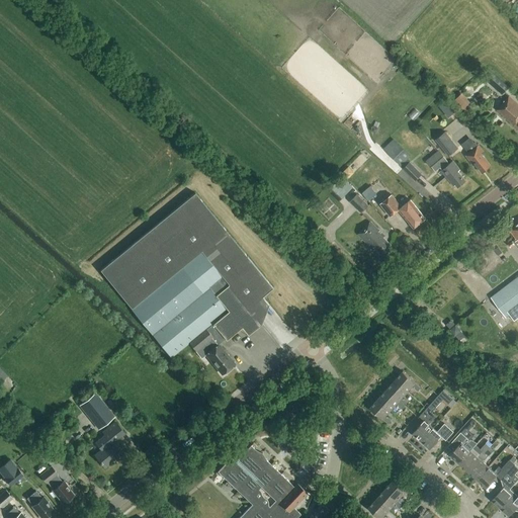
[(502,95),(509,88),(489,70),(482,78),(502,95)]
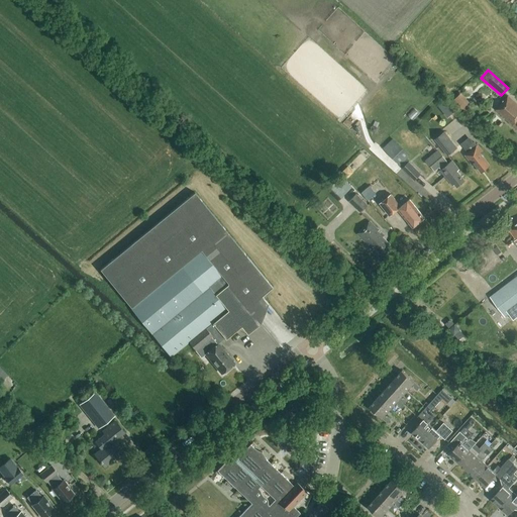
[(470,103),(460,93),(453,101),(461,110),(470,103)]
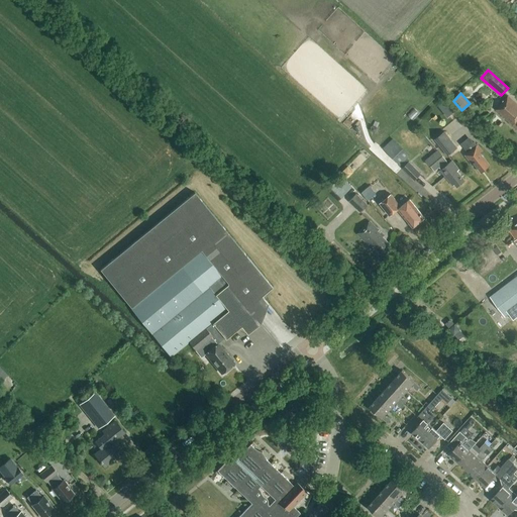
[(516,106),(508,98),(496,111),(516,130),(516,106)]
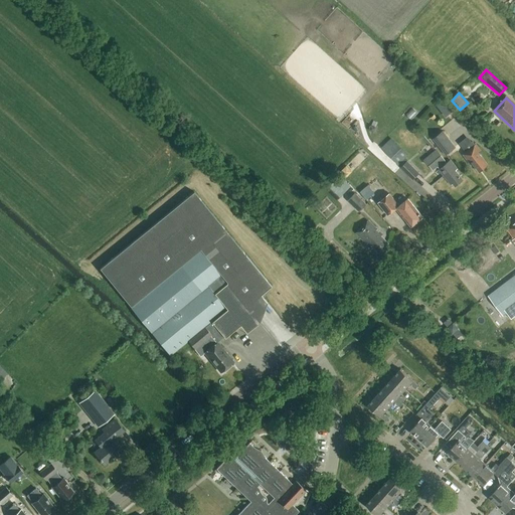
[(446,156),(456,148),(443,132),(433,140),(446,156)]
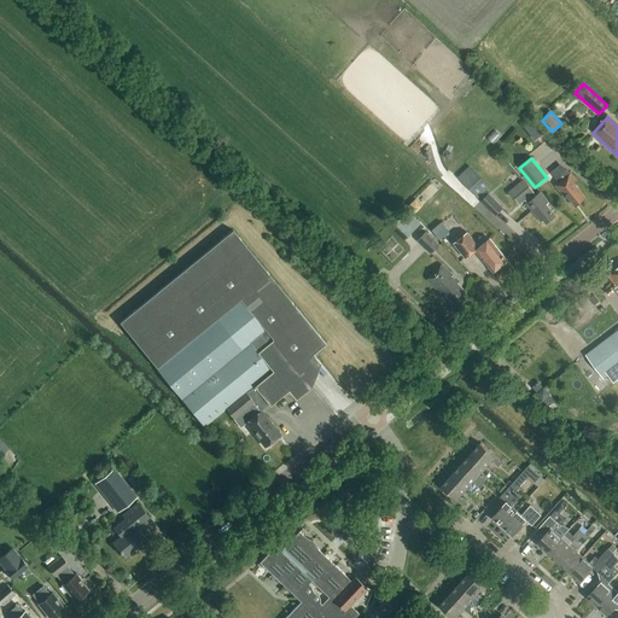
[(565,172),(560,165),(551,173),(559,184),(555,186),(565,199),(567,198),(575,207),(586,198),(573,184),(576,182),(566,170),(565,172)]
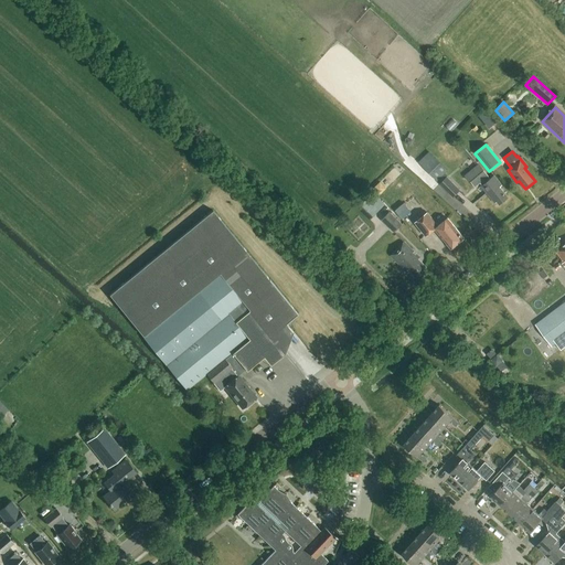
[(490,180),(478,166),(465,178),(469,183),(470,182),(475,189),(480,184),(482,187),(481,187),(496,203),(498,202),(500,204),(508,198),(500,188),(501,187),(493,177),(490,180)]
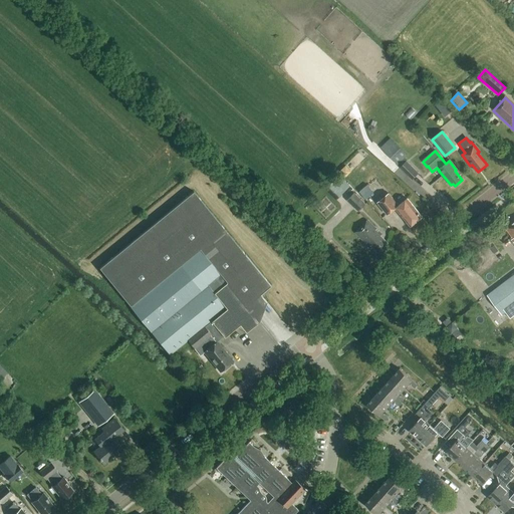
[(405,163),(398,155),(393,160),(401,167),(400,168),(412,181),(419,174),(407,161),(405,163)]
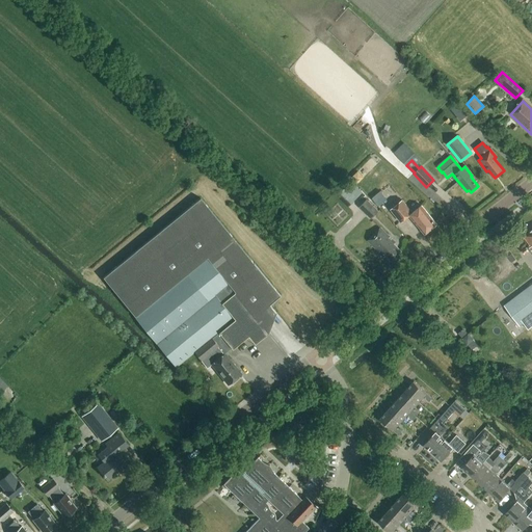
[(267,334),(255,318),(280,297),(200,200),(103,277),(135,318),(175,366),(193,351),(206,367),(210,364),(216,372),(217,371),(229,384),(240,374),(223,353),(231,347),(232,348),(247,336),(255,344),(267,334)]
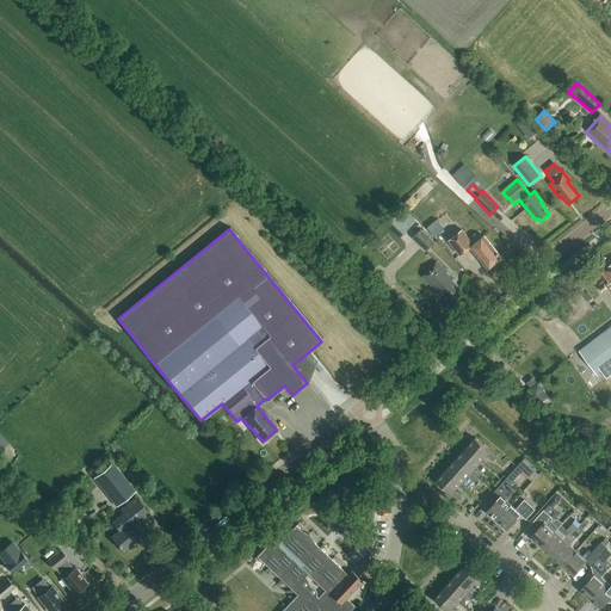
[(426,252),(434,244),(421,229),(412,239),(426,252)]
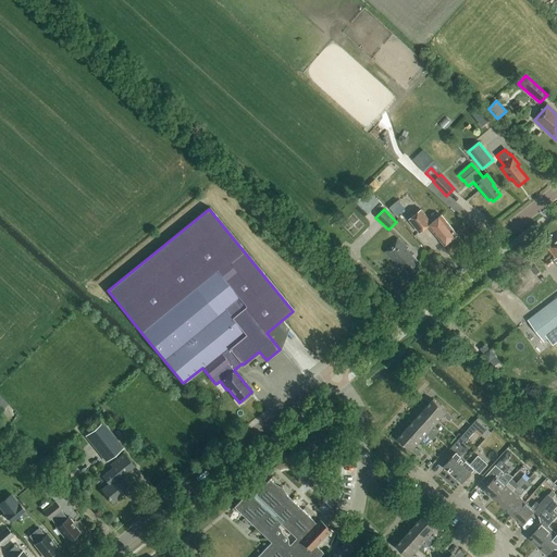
[(432,223),(421,210),(410,220),(420,233),(429,226),(445,245),(457,235),(442,215),(432,223)]
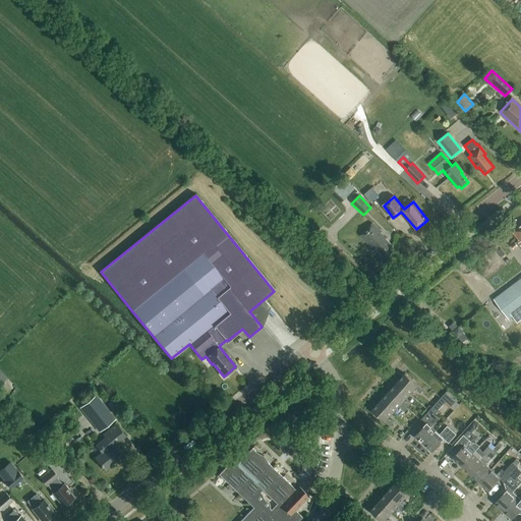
[(384,256),(393,246),(386,239),(387,238),(372,224),(359,237),(374,251),(377,249),(384,256)]
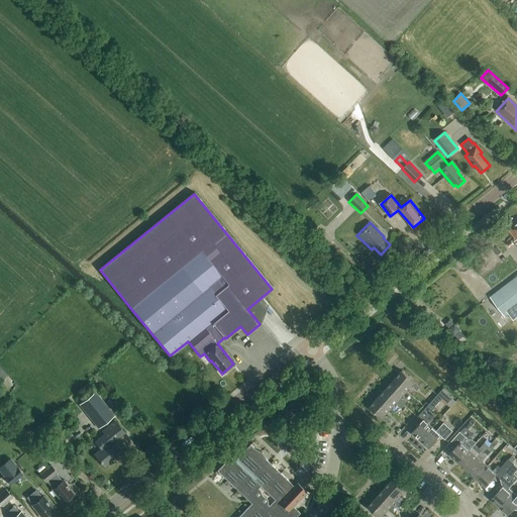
[(516,222),(508,230),(514,238),(512,240),(516,246),(516,276),(489,297),(505,318),(509,315),(513,321),(516,317),(516,222)]
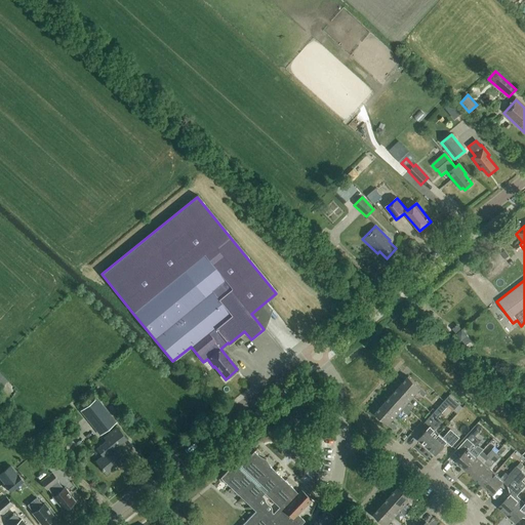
[(451,336),(457,330),(445,318),(440,324),(451,336)]
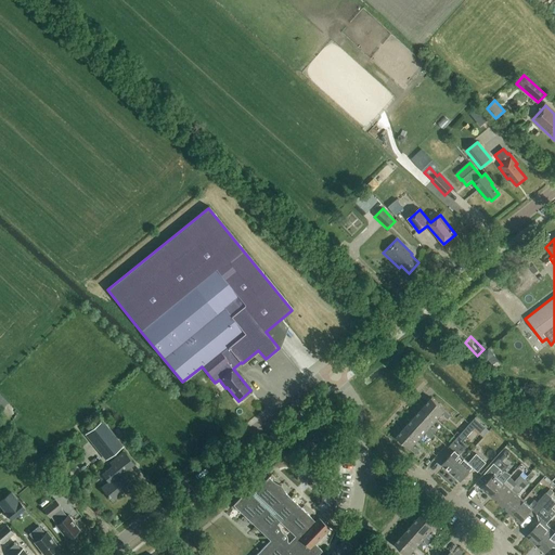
[(488,360),(493,355),(488,348),(481,353),(488,360)]
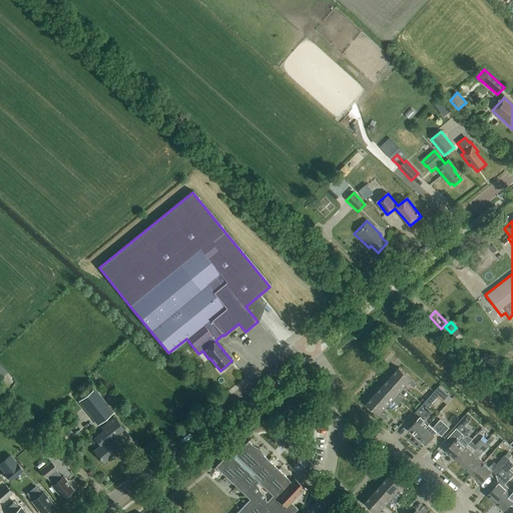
[(391,378),(403,389),(408,383),(413,388),(417,384),(412,380),(399,369),(391,378)]
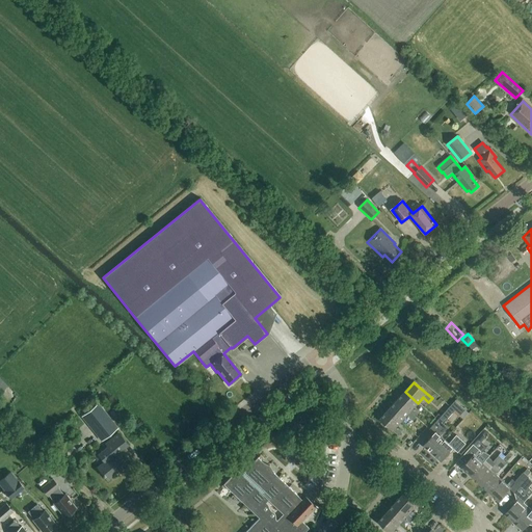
[(414,408),(418,403),(405,392),(397,401),(416,417),(419,414),(414,408)]
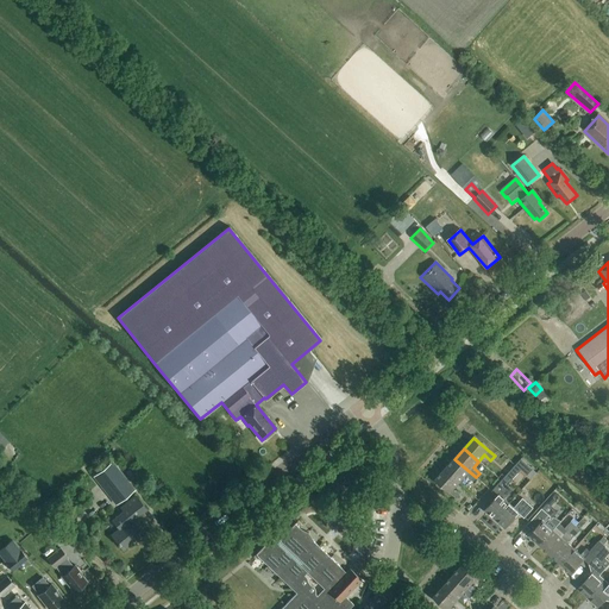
[(471,482),(476,477),(454,459),(445,470),(459,483),(465,476),(471,482)]
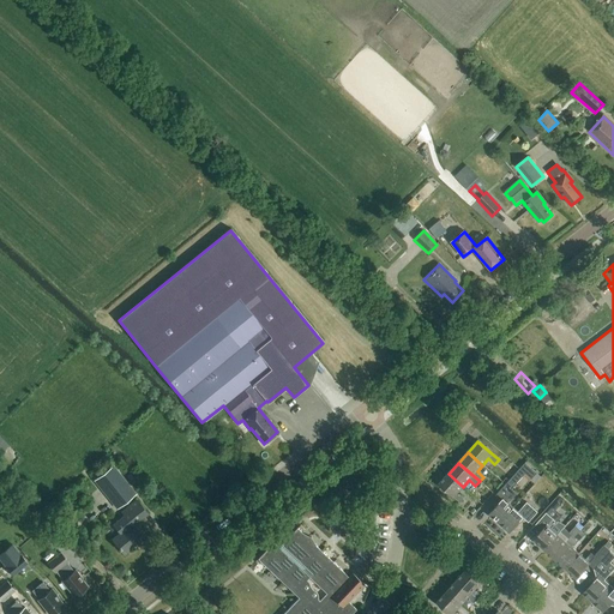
[(507,470),(515,474),(518,467),(511,463),(507,470)]
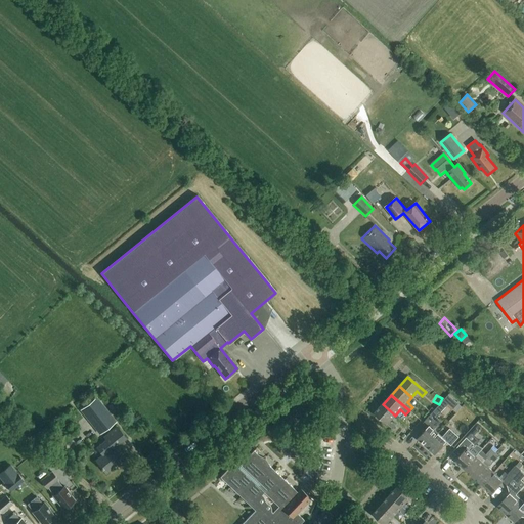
[(99,433),(115,421),(98,399),(82,411),(99,433)]
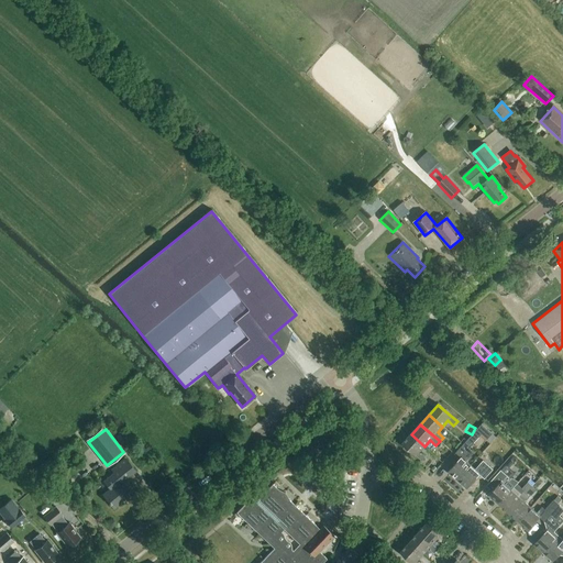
[(457,481),(471,466),(466,462),(474,453),(470,449),(482,434),(476,430),(456,453),(462,457),(449,472),(457,481)]
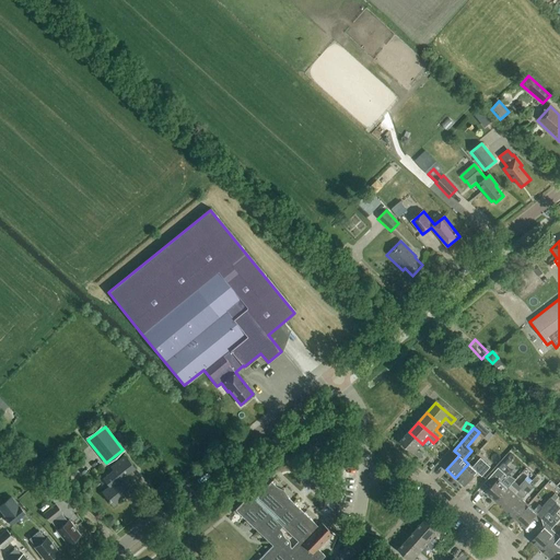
[(123,429),(115,434),(123,443),(130,438),(123,429)]
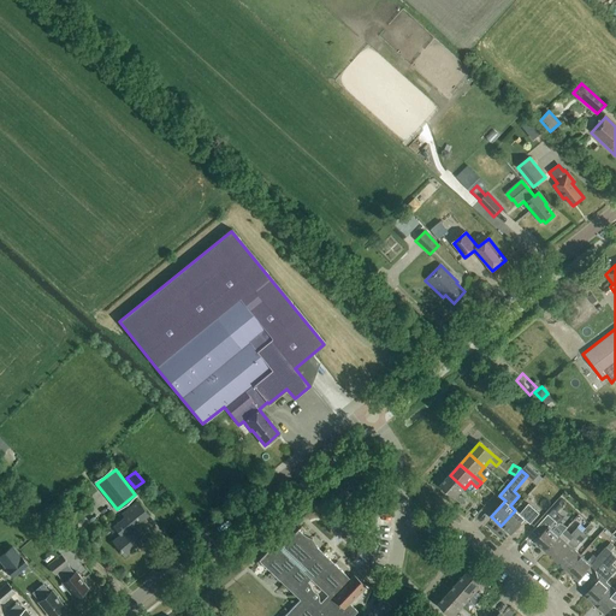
[(458,495),(465,489),(450,475),(440,486),(455,499),(461,504),(466,501),(458,495)]
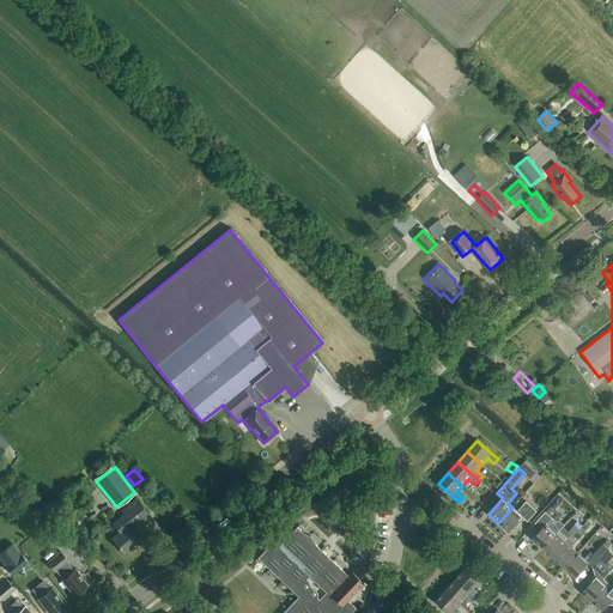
[(547,503),(552,497),(545,490),(540,496),(547,503)]
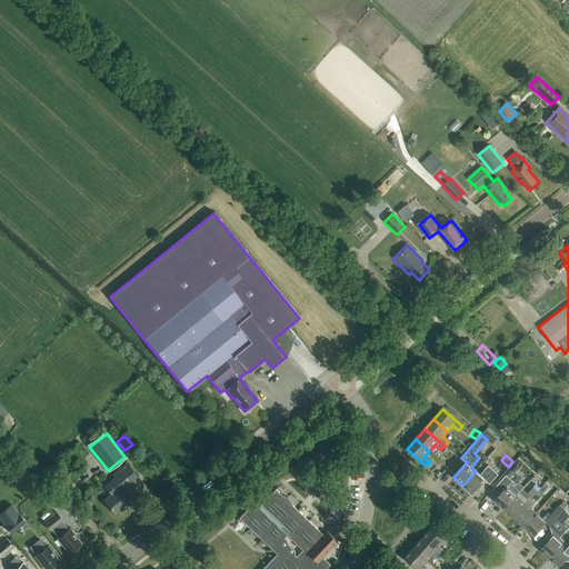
[(439,476),(448,467),(441,460),(431,469),(439,476)]
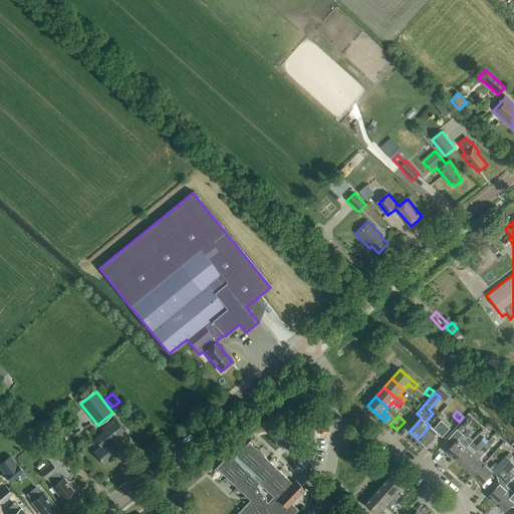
[(115,457),(124,450),(114,438),(123,431),(114,420),(105,427),(107,430),(95,440),(100,447),(94,452),(103,464),(114,456),(115,457)]
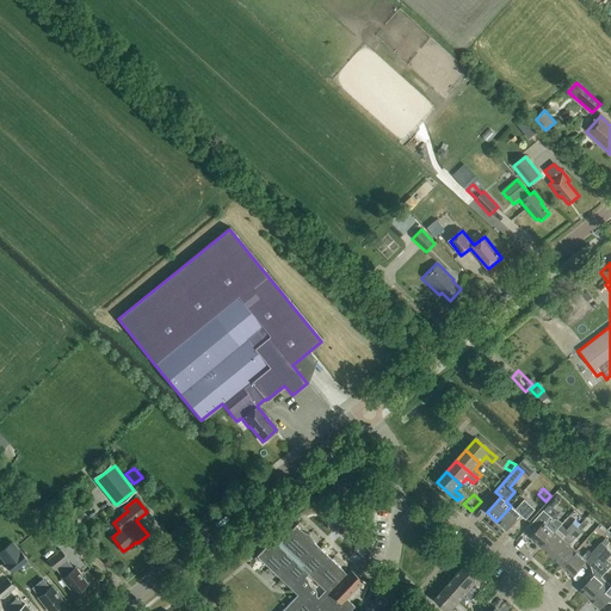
[(511,506),(497,522),(507,530),(520,514),(526,520),(535,510),(524,500),(516,510),(511,506)]
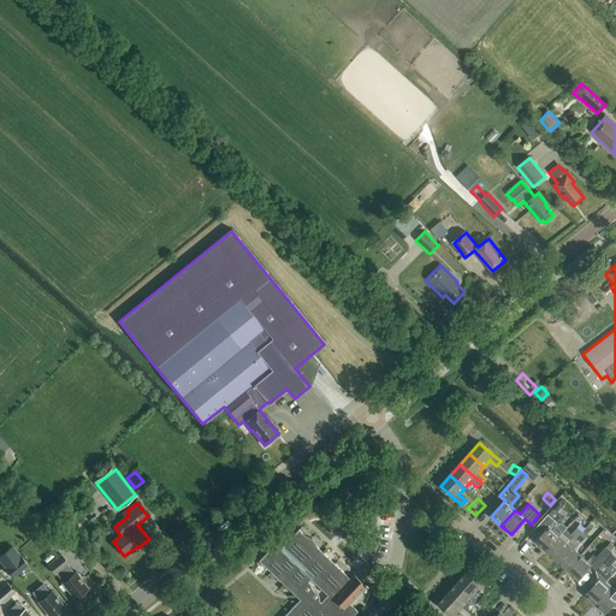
[(546,551),(560,537),(554,531),(562,521),(554,514),(550,517),(549,516),(535,529),(532,532),(538,538),(535,542),(546,551)]
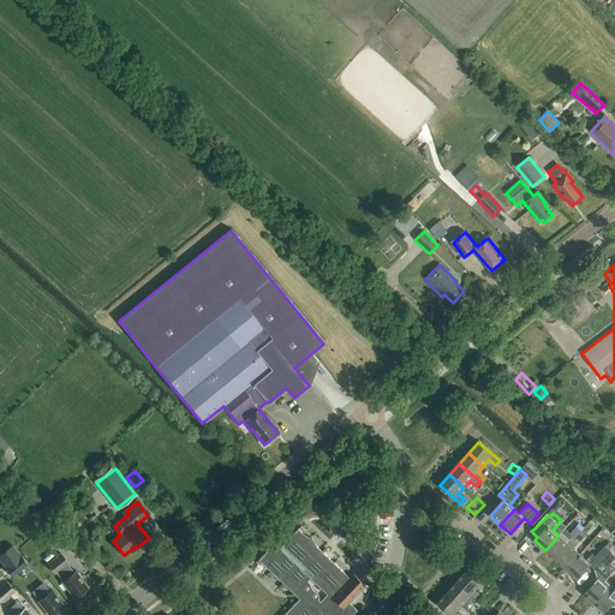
[(556,560),(575,539),(575,538),(580,542),(586,536),(581,532),(577,527),(569,535),(571,535),(565,542),(559,536),(545,550),(556,560)]
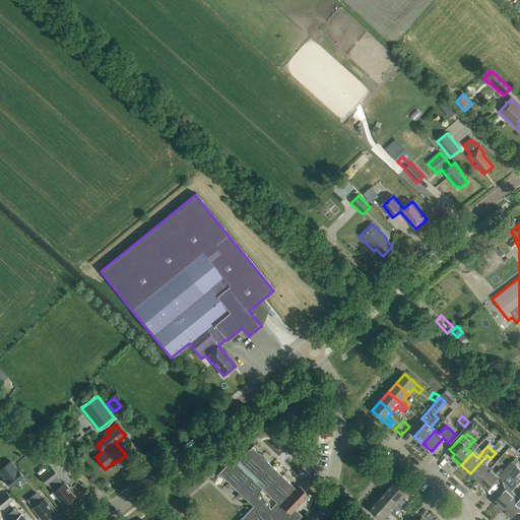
[(236,464),(234,462),(232,459),(218,473),(253,507),(241,519),(298,519),(302,516),(295,510),(309,496),(309,495),(299,485),(296,490),(291,485),(272,467),(265,461),(252,448),(245,455),(244,456),(236,464)]
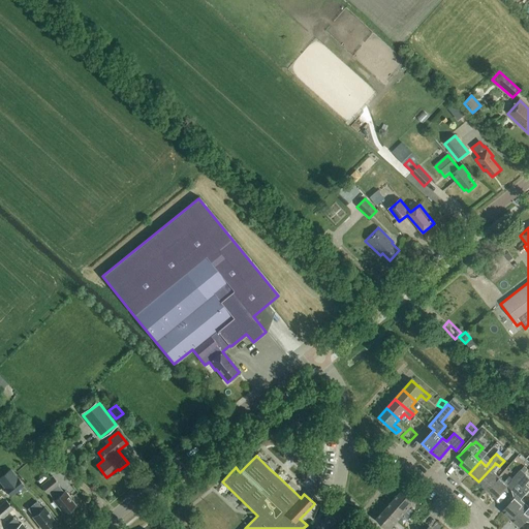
[(488,490),(499,477),(493,472),(498,467),(495,464),(478,481),(488,490)]
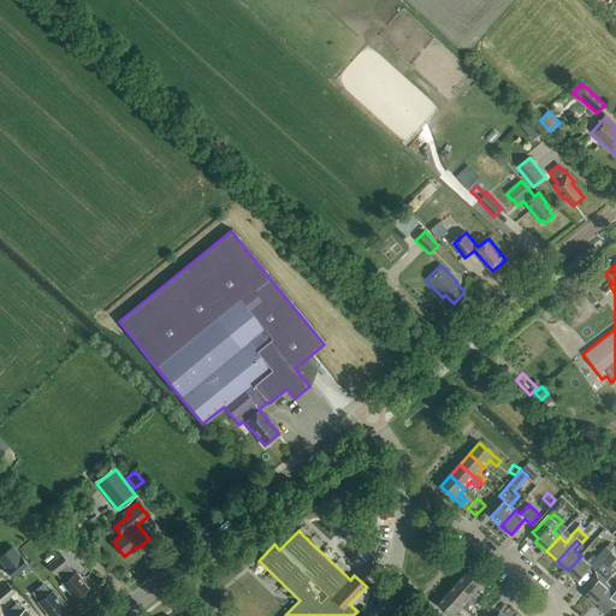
[(11,546),(10,545),(0,551),(0,552),(1,555),(0,556),(0,562),(12,579),(28,566),(12,545),(11,546)]
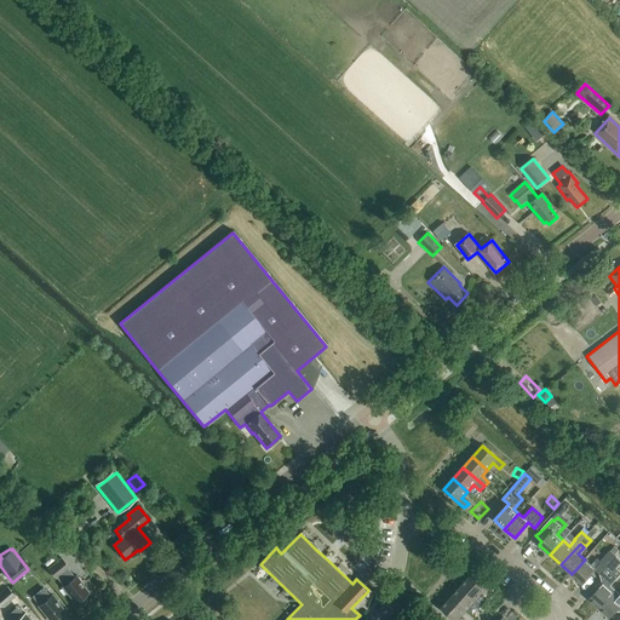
[(601,574),(616,557),(609,551),(600,562),(597,560),(592,564),(593,564),(592,567),(585,560),(572,574),(583,585),(596,569),(601,574)]
